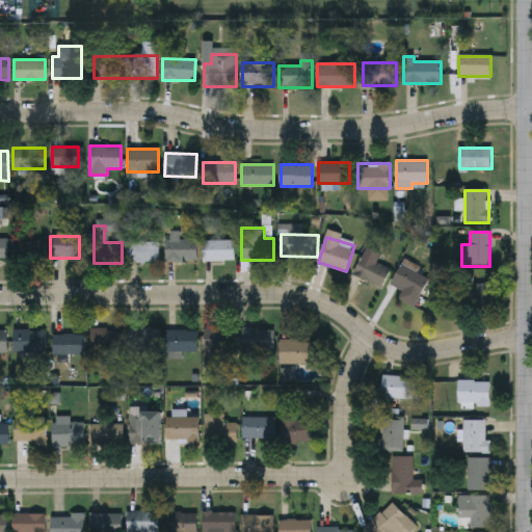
[(42,259),(15,259),(15,238),(42,238),(42,259)]
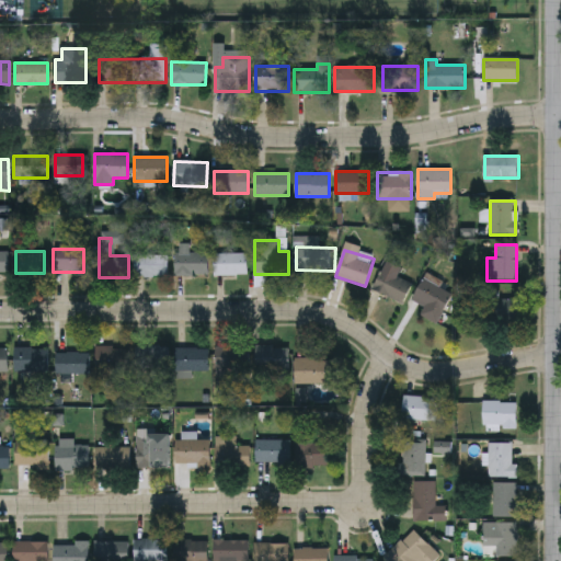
[(0,274),(9,275),(9,253),(0,253),(0,274)]
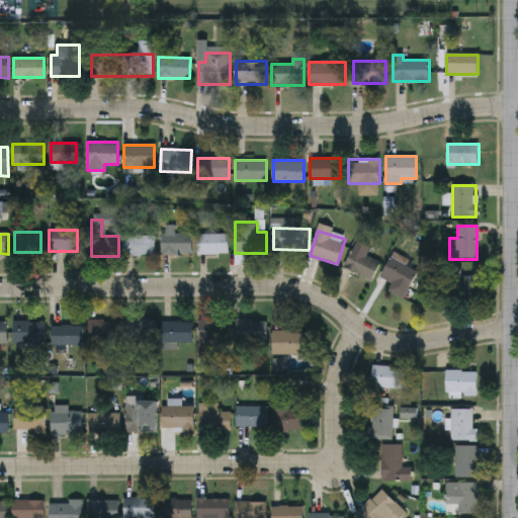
[(192,255),(162,255),(162,235),(192,235),(192,255)]
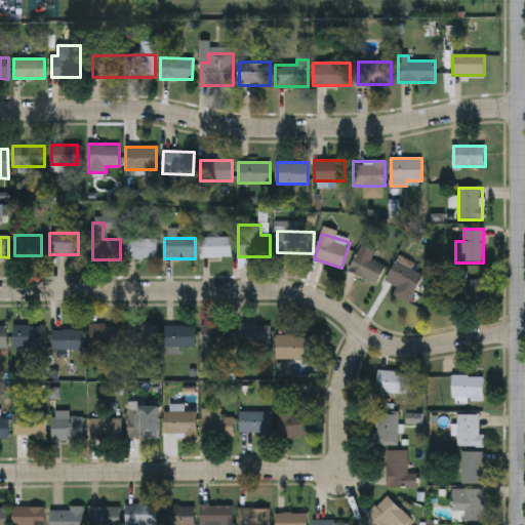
[(231,238),(231,258),(200,258),(200,238),(231,238)]
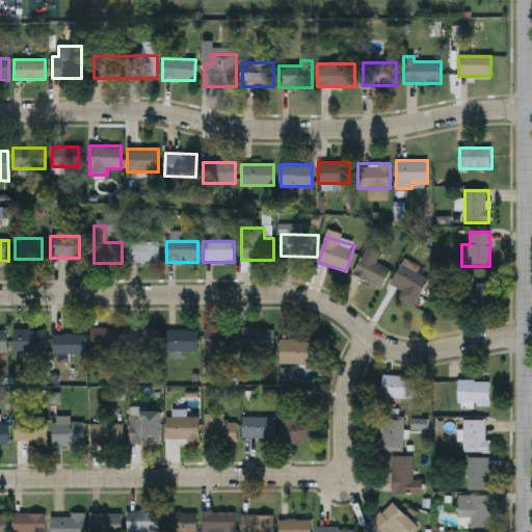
[(127,263),(127,243),(158,243),(158,263),(127,263)]
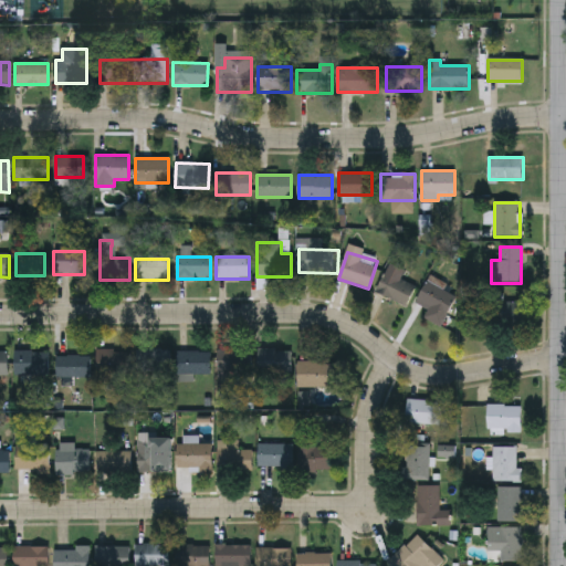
[(376,293),(386,272),(417,287),(406,308),(376,293)]
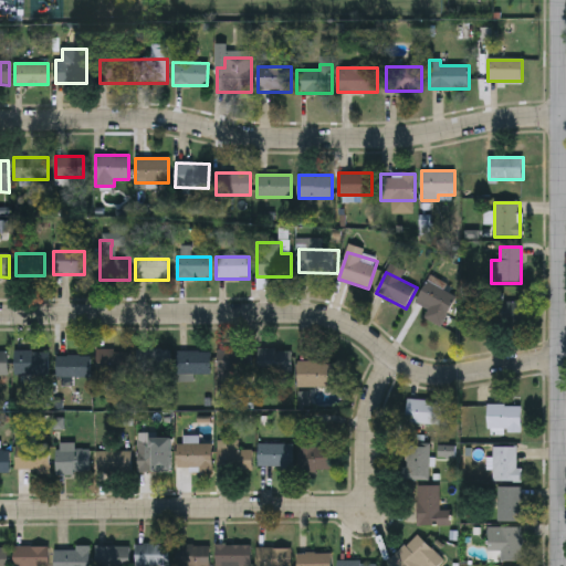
[(417,307),(425,283),(457,292),(449,316),(417,307)]
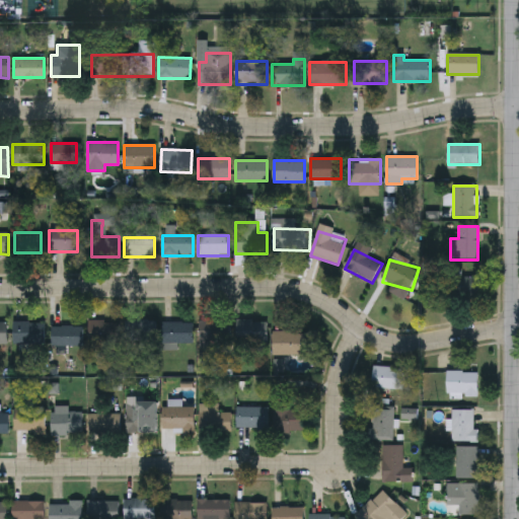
[(478,277),(478,297),(454,297),(454,277),(478,277)]
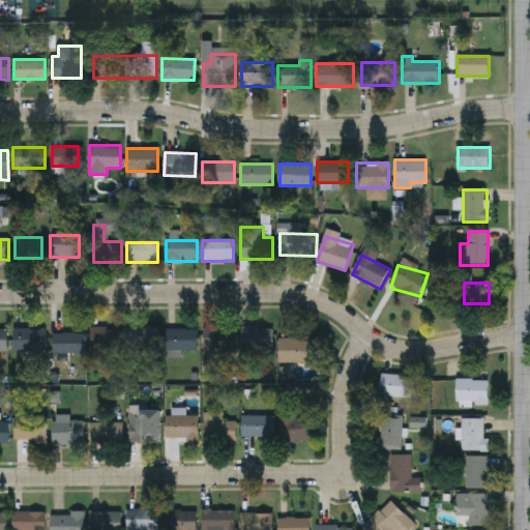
[(131,348),(131,327),(159,327),(159,348),(131,348)]
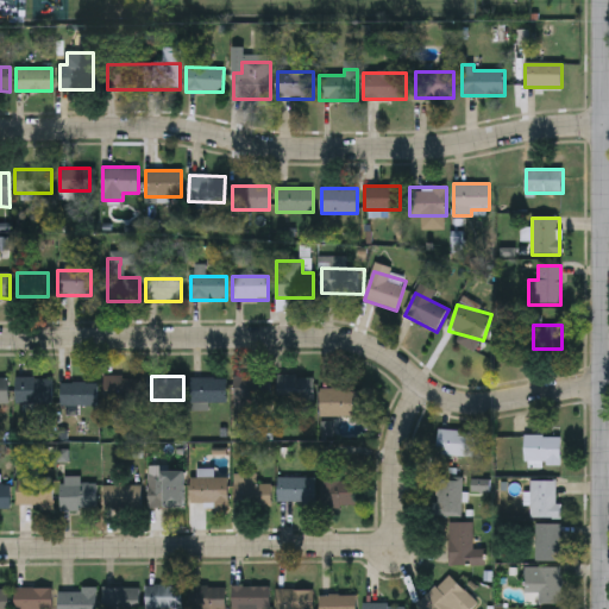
[(277,401),(277,376),(314,376),(314,401),(277,401)]
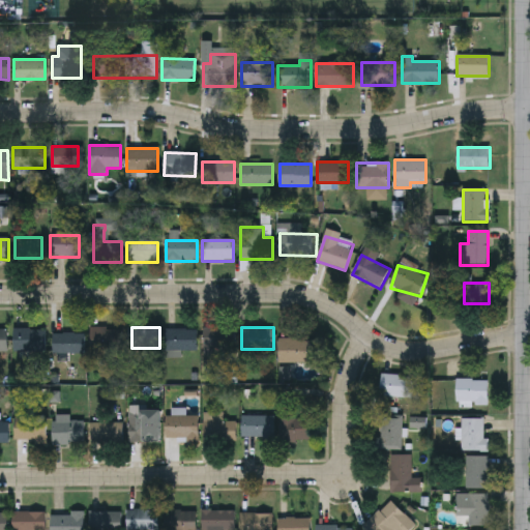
[(15,352),(15,328),(45,328),(45,352),(15,352)]
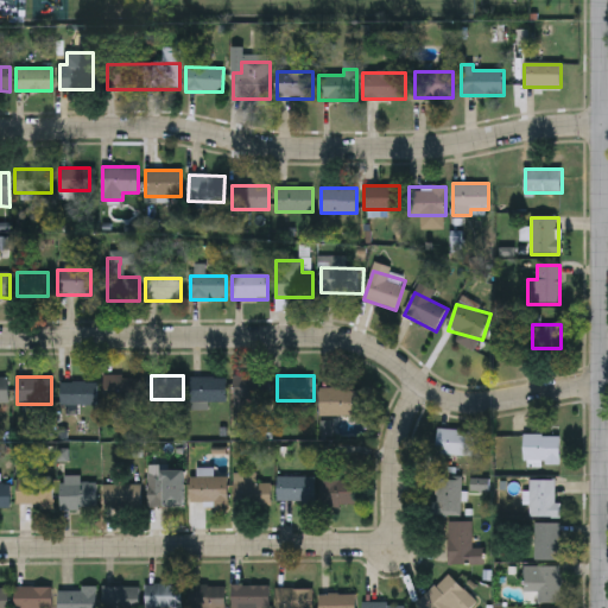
[(103,377),(139,377),(139,406),(103,406),(103,377)]
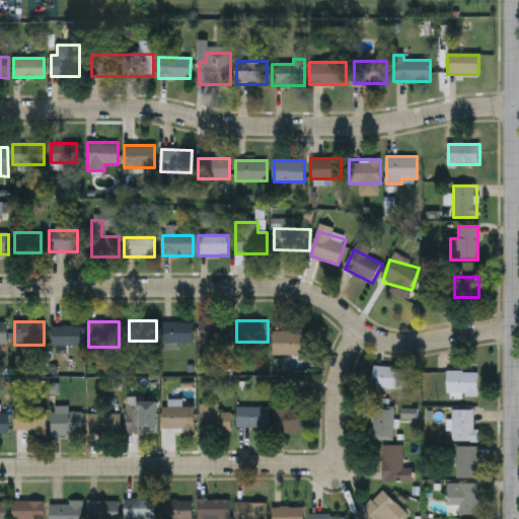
[(230,321),(230,341),(200,341),(200,321),(230,321)]
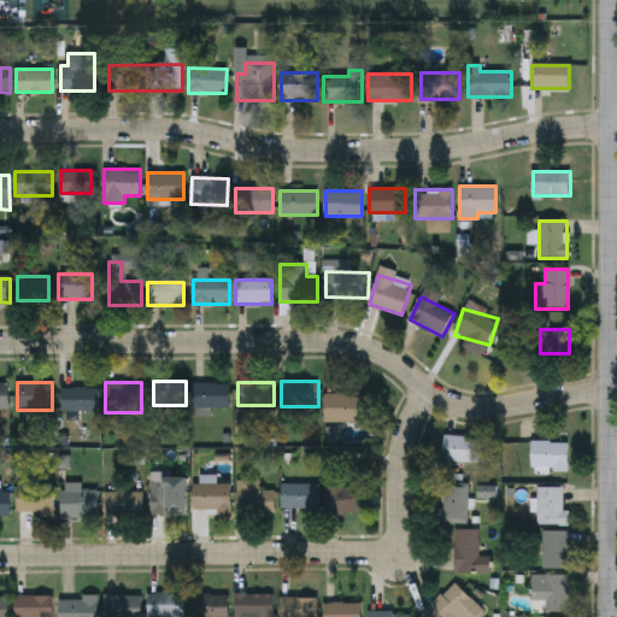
[(230,385),(230,409),(193,409),(193,385),(230,385)]
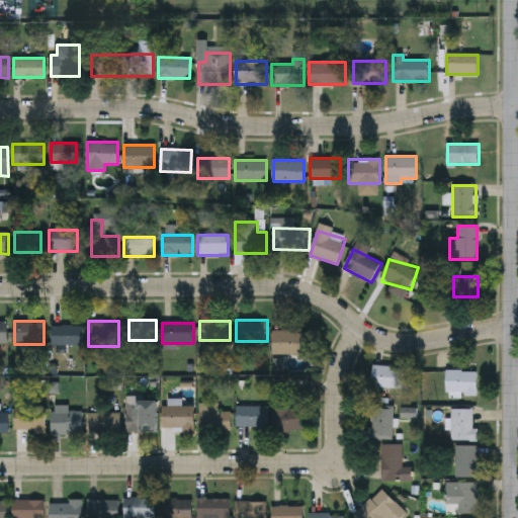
[(8,325),(0,324),(0,346),(8,346),(8,325)]
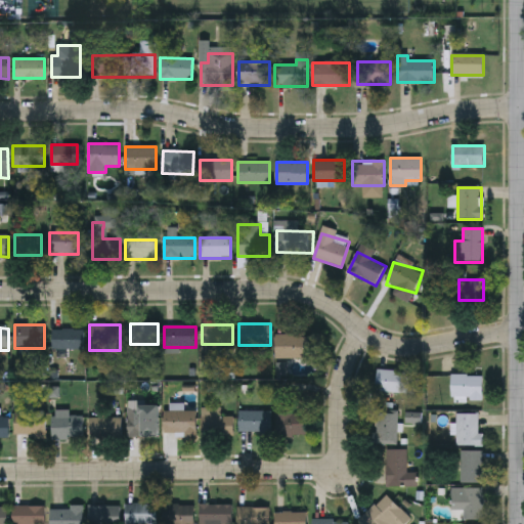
[(83,350),(52,350),(52,331),(83,331),(83,350)]
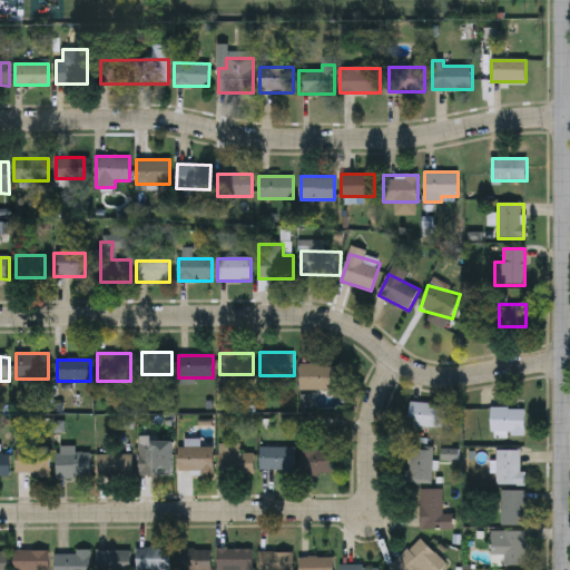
[(300,390),(300,365),(340,365),(340,390),(300,390)]
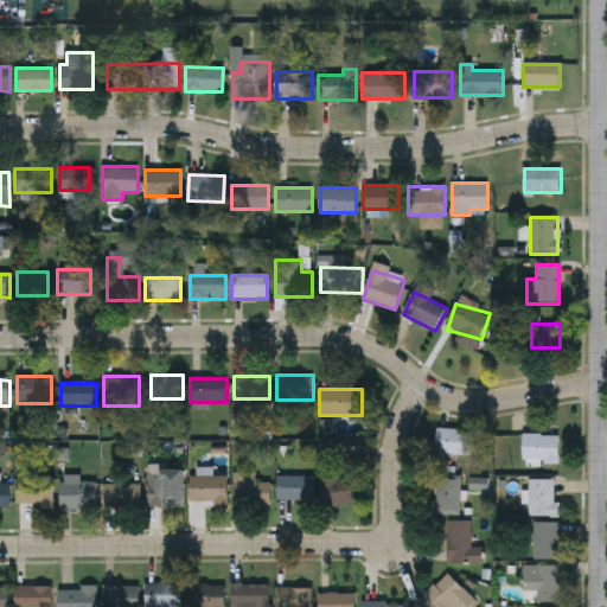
[(436,454),(436,430),(472,430),(472,455),(436,454)]
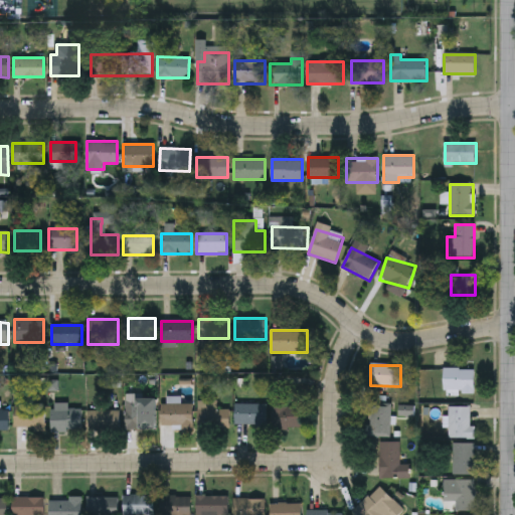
[(474,370),(474,395),(444,395),(444,370),(474,370)]
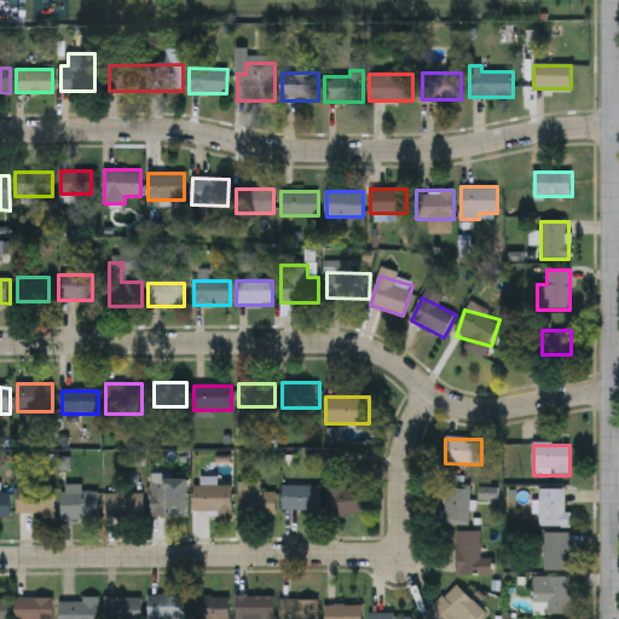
[(151,480),(187,480),(187,516),(151,516),(151,480)]
